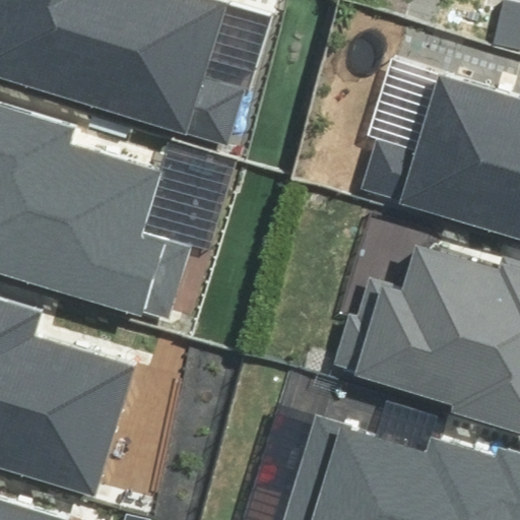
[(0,0),(0,79),(229,147),(246,89),(206,77),(230,1),(225,0),(0,0)]
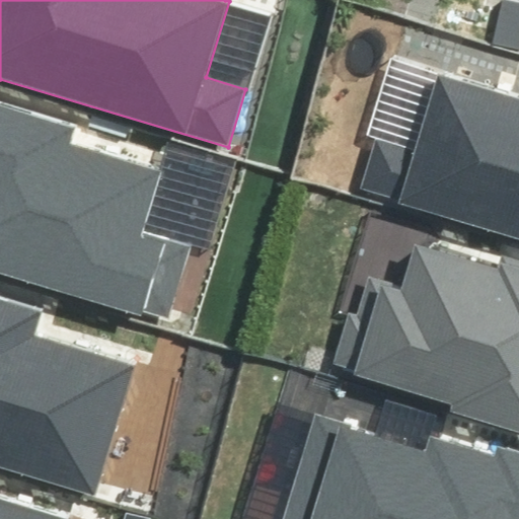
[(397,204),(518,239),(518,93),(438,70),(415,149),(376,138),(361,188),(399,199),(397,204)]
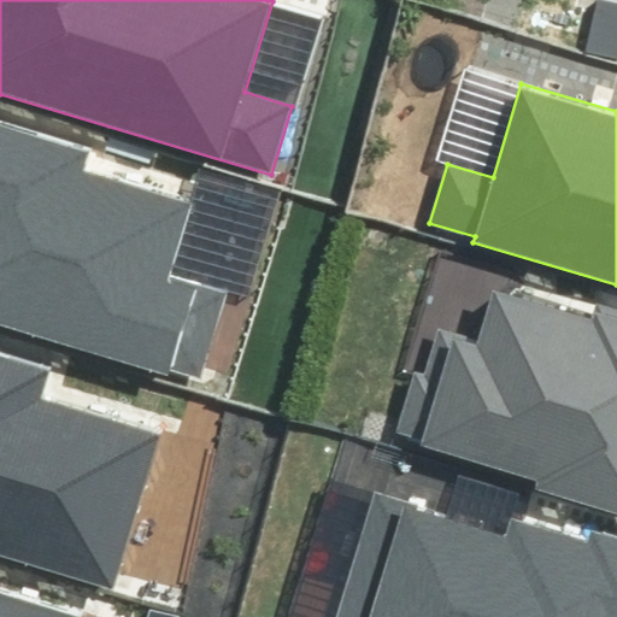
[(169,369),(200,378),(227,292),(171,275),(193,204),(84,170),(92,147),(0,118),(0,322),(168,374),(169,369)]
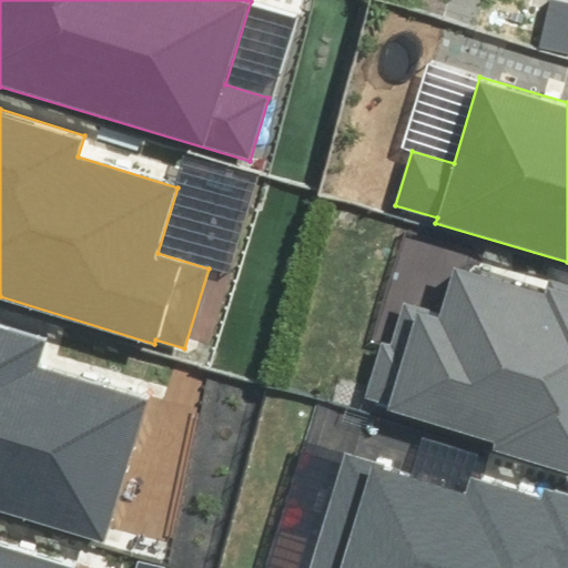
[(494,450),(567,472),(567,284),(548,279),(544,294),(454,267),(442,313),(403,302),(389,344),(382,342),(365,398),(389,405),(388,411),(496,442),(494,450)]
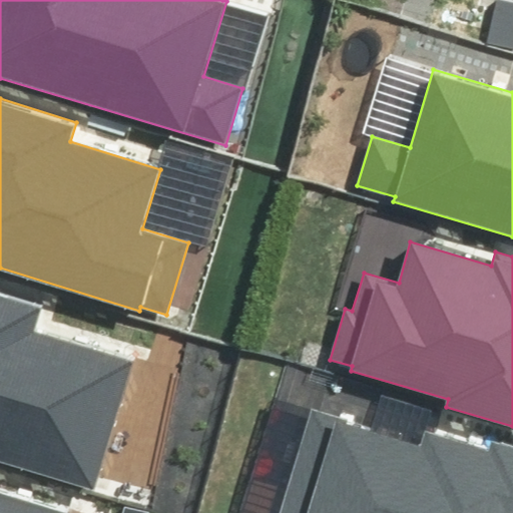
[(0,460),(92,488),(131,360),(33,331),(41,304),(0,292),(0,460)]
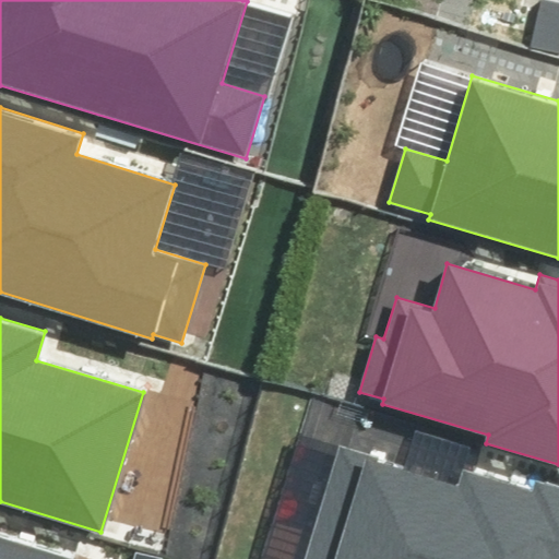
[(558,558),(558,494),(530,485),(526,496),(459,476),(455,487),(379,464),(380,458),(339,445),(304,558),(558,558)]
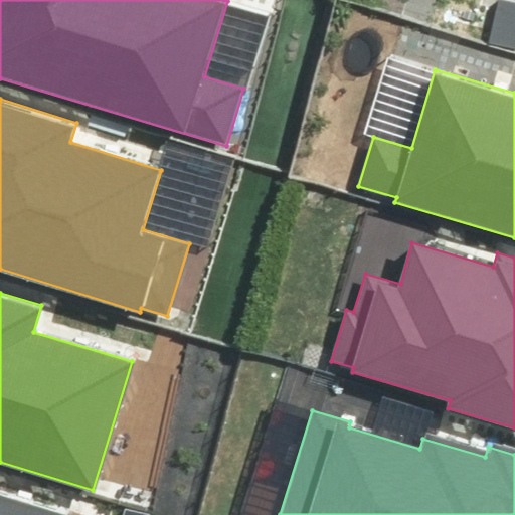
[(66,514),(0,494),(0,514),(66,514)]
